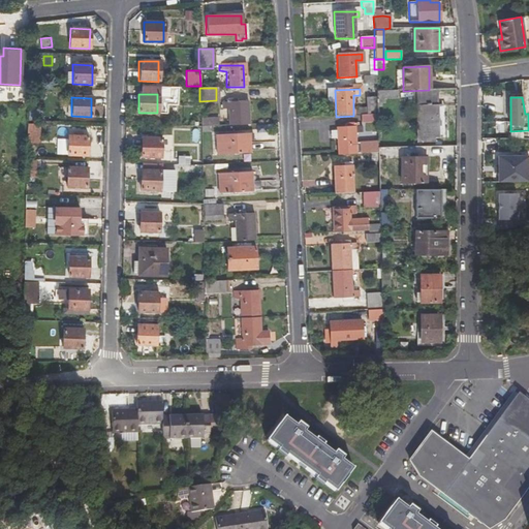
[(226,110),(226,126),(246,125),(246,101),(219,102),(219,110),(226,110)]
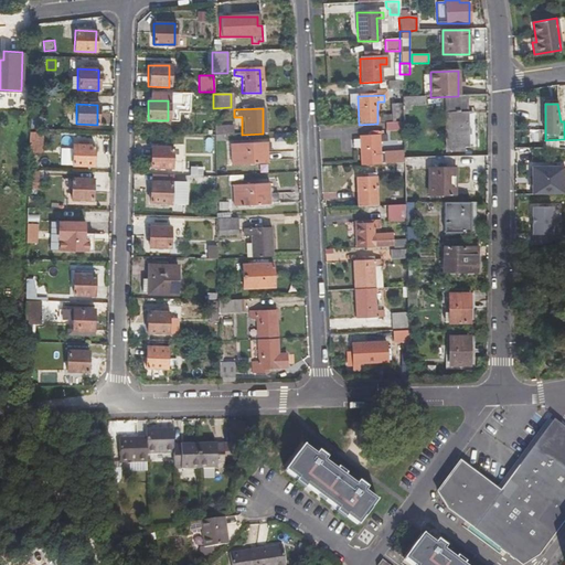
[(466,149),(465,114),(448,114),(449,149),(466,149)]
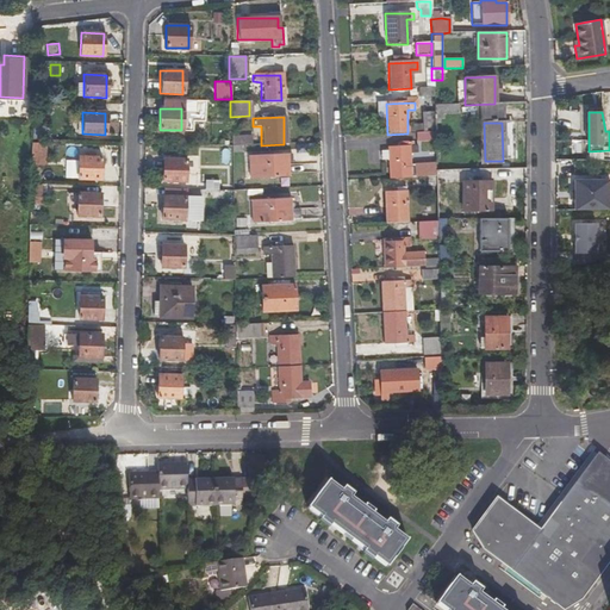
[(44,136),(45,126),(36,124),(33,134),(44,136)]
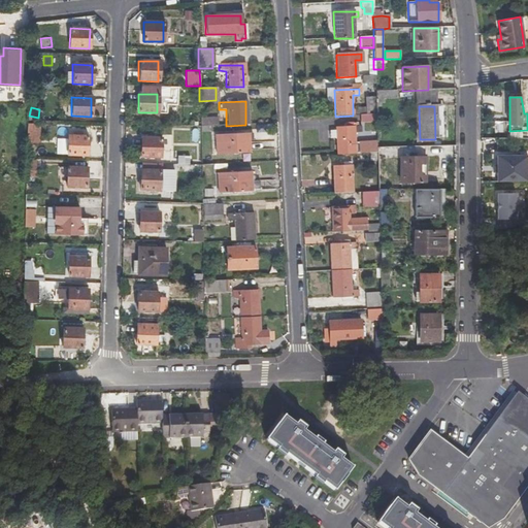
[(375,114),(360,116),(360,124),(375,123),(375,114)]
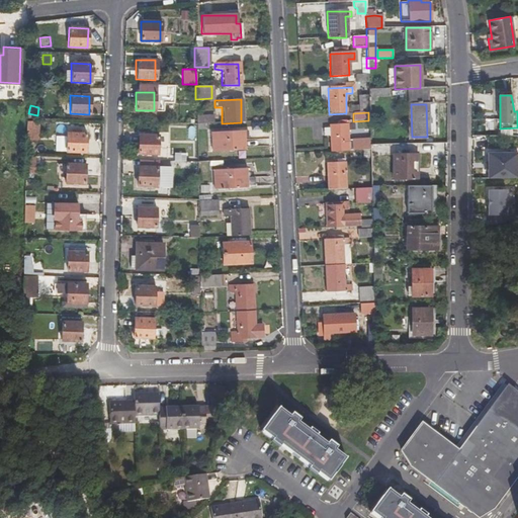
[(195,116),(195,124),(212,123),(211,115),(195,116)]
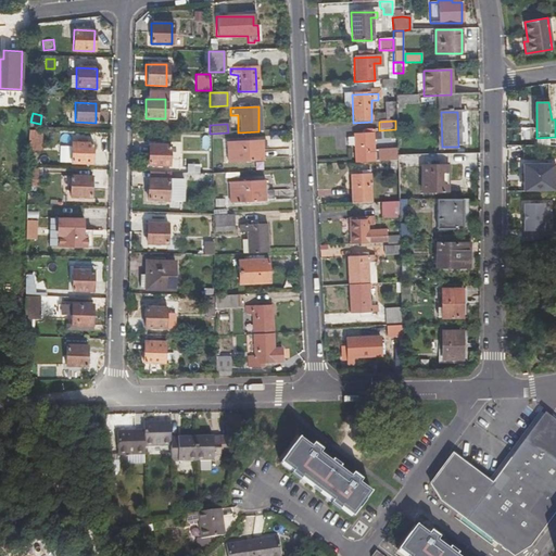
[(37,150),(38,130),(27,130),(27,150),(37,150)]
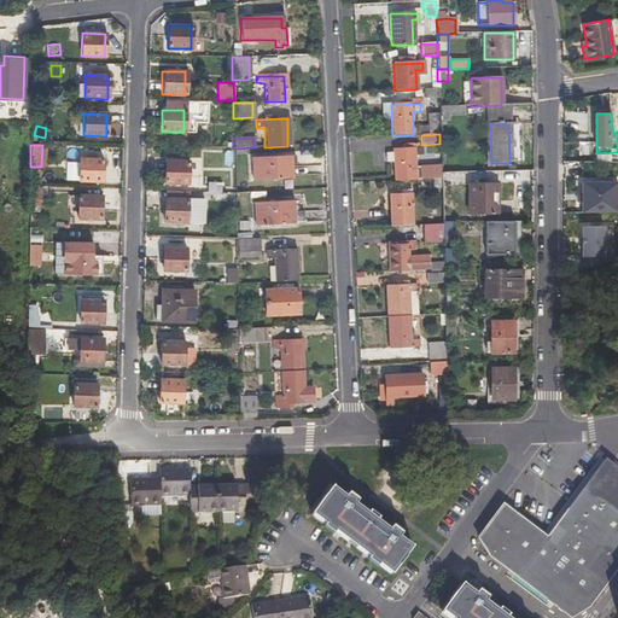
[(394,162),(395,181),(441,180),(441,174),(439,167),(414,168),(414,156),(421,156),(421,149),(418,149),(418,145),(404,146),(404,150),(394,151),(392,153),(394,162)]
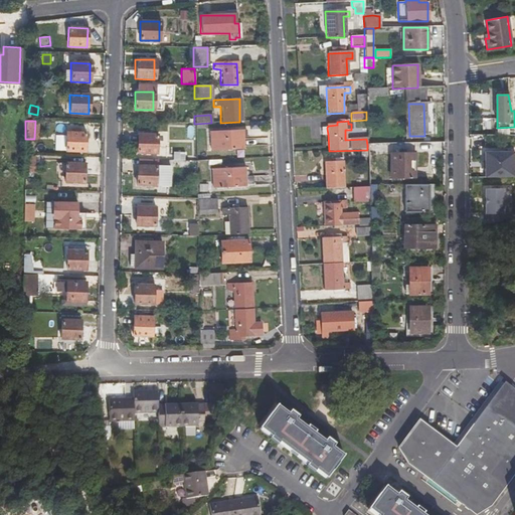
[(65,150),(77,150),(83,151),(84,132),(65,131),(65,150)]
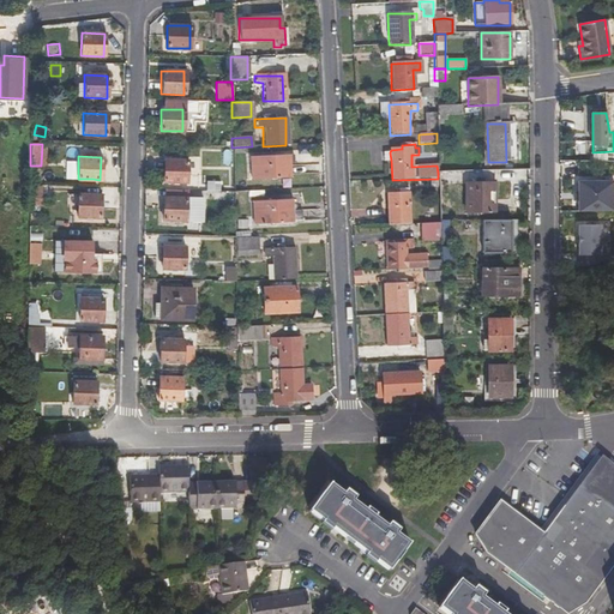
[(288,178),(287,156),(247,157),(248,179),(288,178)]
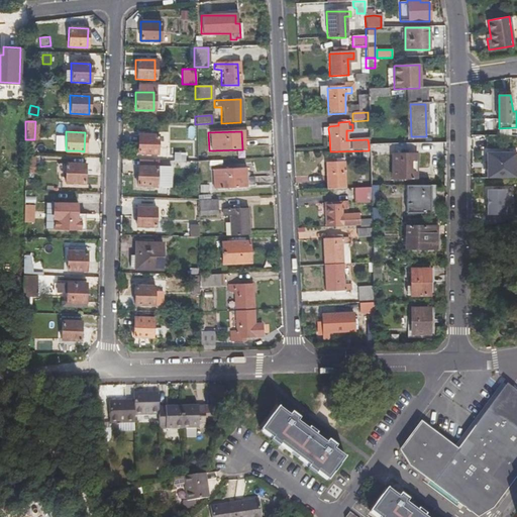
[(156,154),(157,135),(137,135),(137,154),(156,154)]
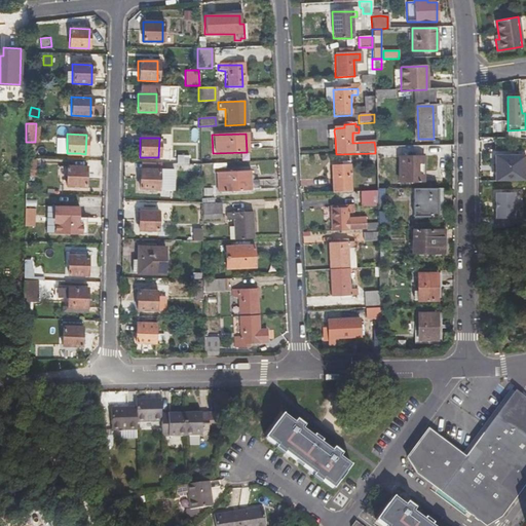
[(491,152),(492,180),(525,180),(525,152),(491,152)]
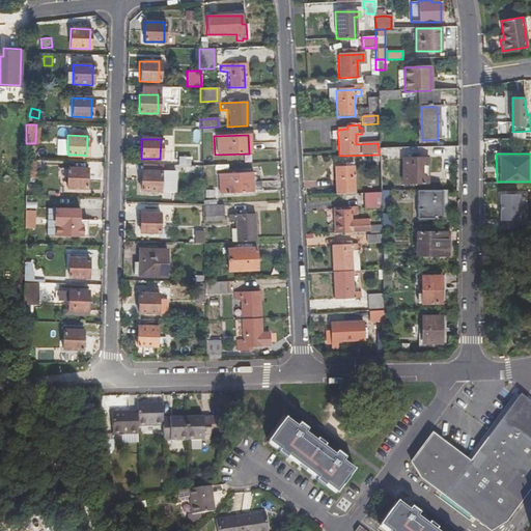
[(176,157),(176,166),(189,166),(189,158),(176,157)]
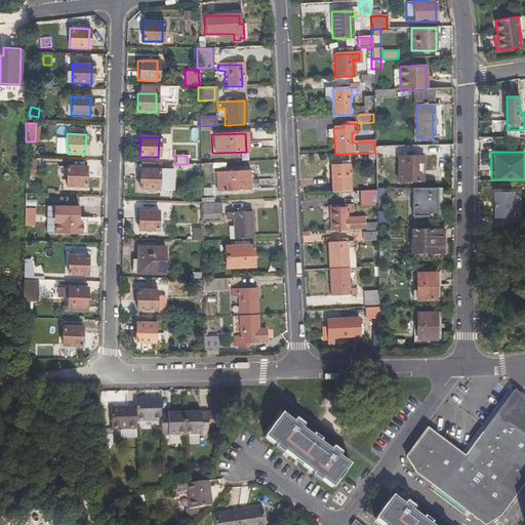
[(420,183),(420,156),(398,156),(397,183),(420,183)]
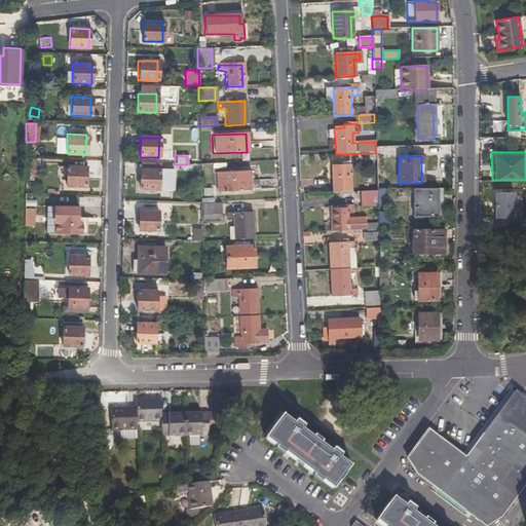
[(84,186),(85,167),(66,166),(66,185),(84,186)]
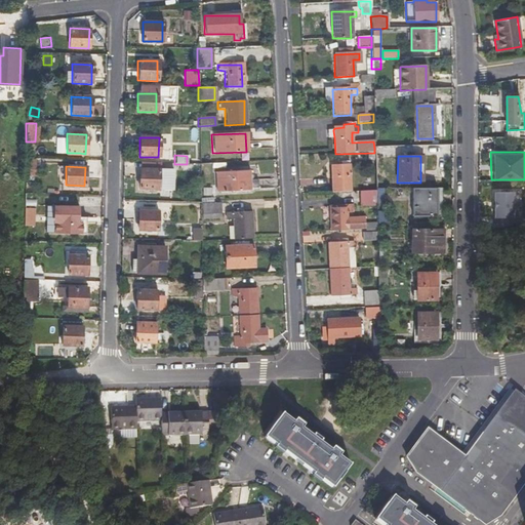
[(331,193),(351,192),(350,166),(330,166),(331,193)]
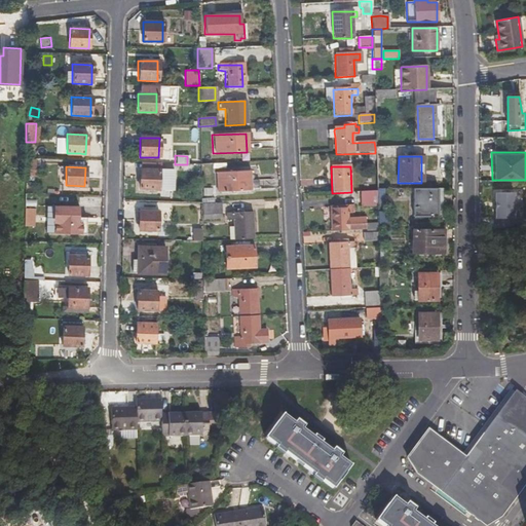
[(158,189),(158,171),(139,170),(139,189),(158,189)]
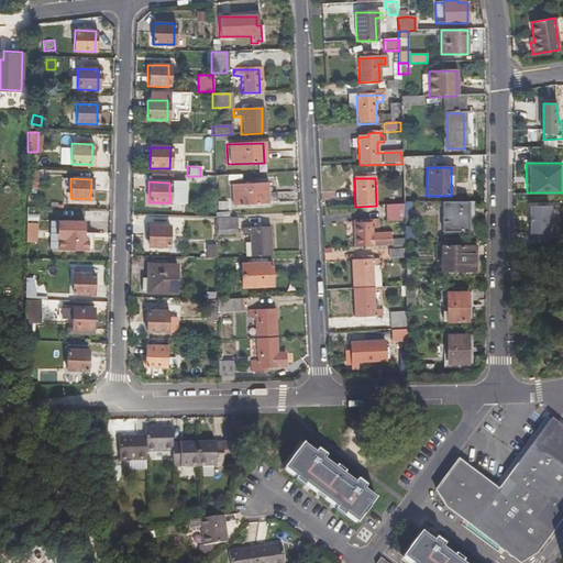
[(265,205),(265,184),(230,185),(230,206),(265,205)]
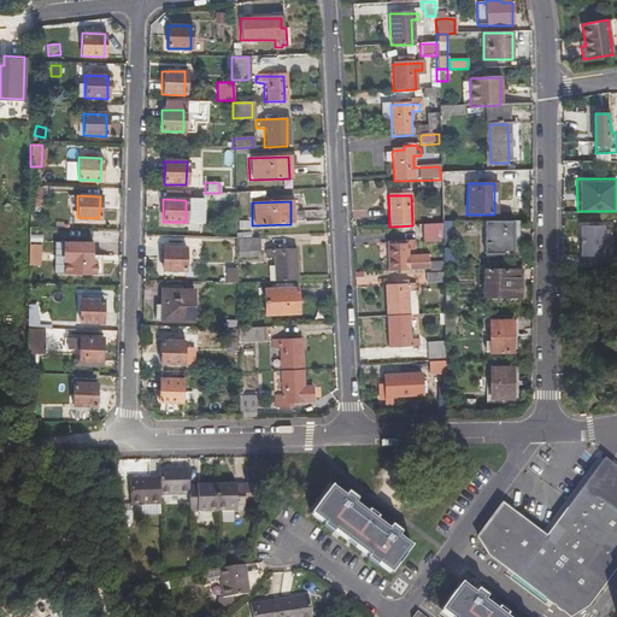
[(247,219),(238,221),(239,229),(248,228),(247,219)]
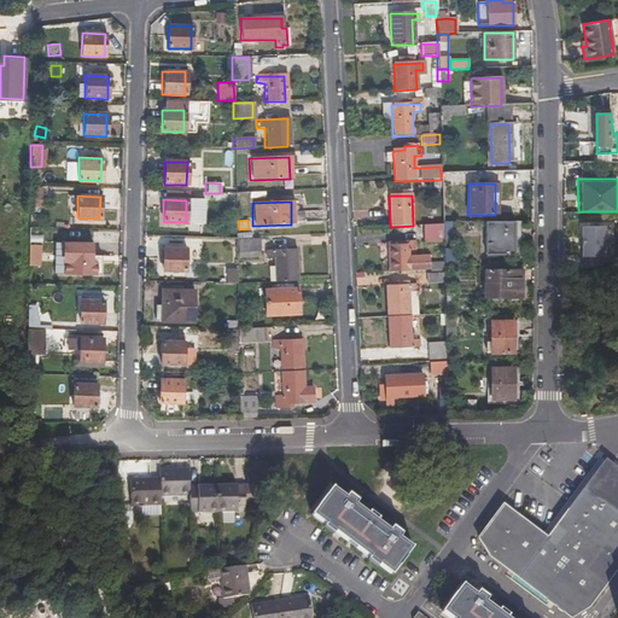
[(520,223),(491,223),(491,256),(520,256),(520,223)]
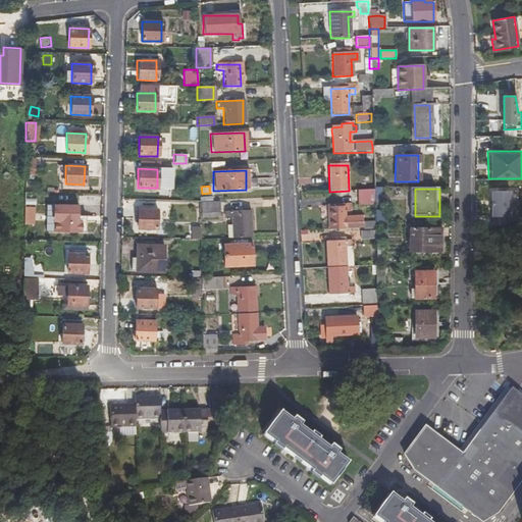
[(373,190),(357,191),(358,205),(373,205),(373,190)]
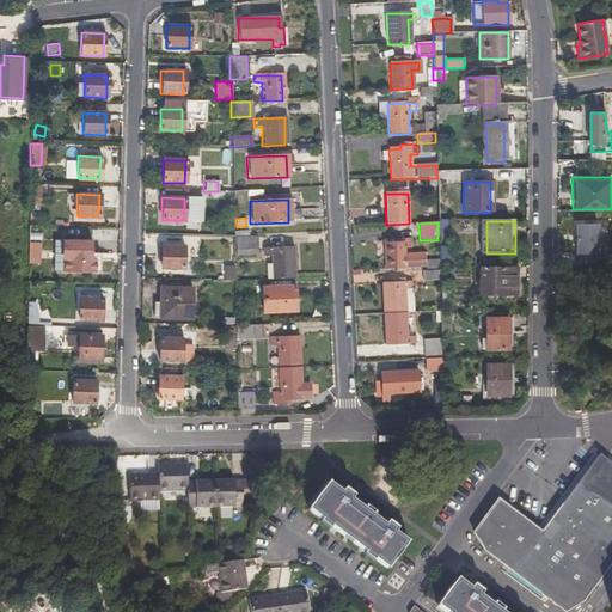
[(598,254),(598,222),(574,222),(574,254),(598,254)]
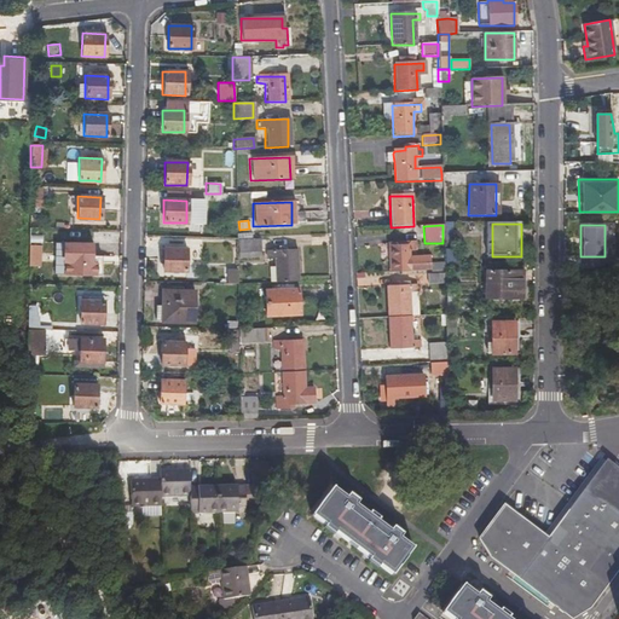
[(259,252),(259,241),(237,241),(237,253),(259,252)]
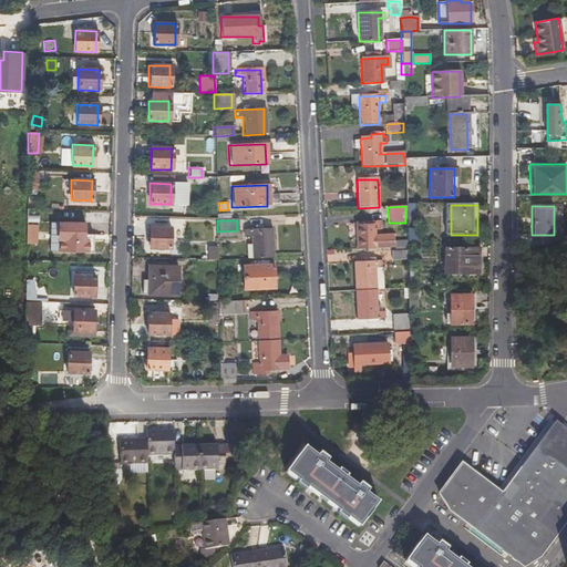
[(59,223),(60,235),(65,236),(65,251),(92,253),(92,236),(90,236),(90,224),(59,223)]
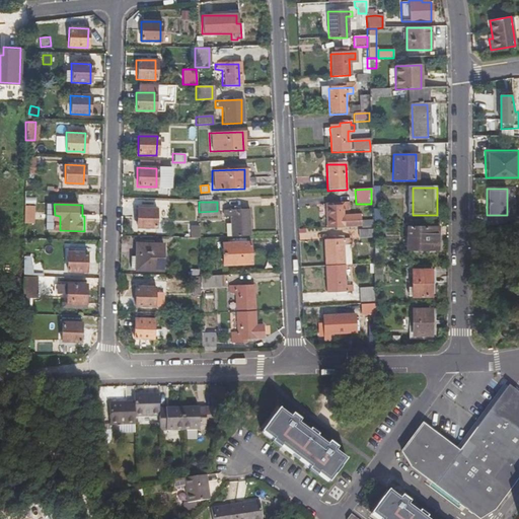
[(324,208),(325,229),(360,228),(359,217),(342,217),(342,212),(349,212),(349,204),(336,204),(336,208),(324,208)]
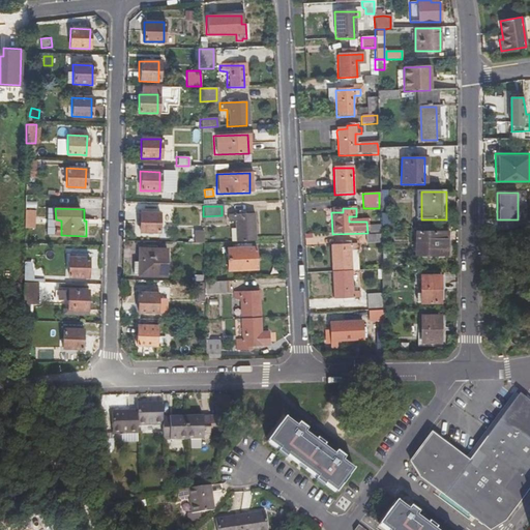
[(34,209),(24,209),(24,228),(34,228),(34,209)]
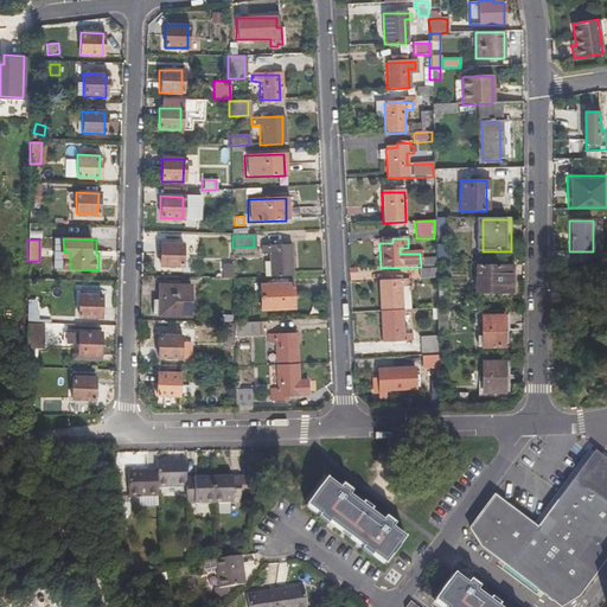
[(180,270),(181,248),(159,247),(159,269),(180,270)]
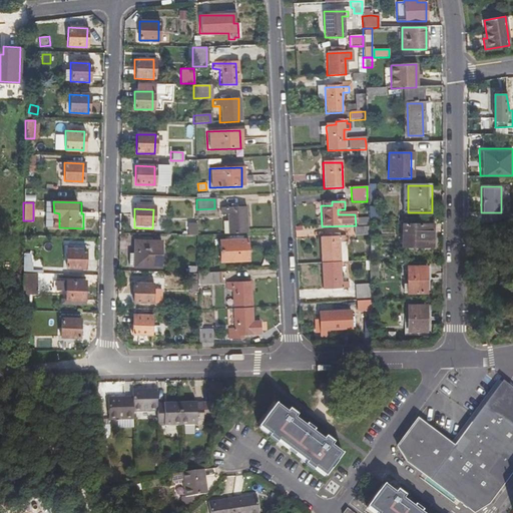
[(225,215),(225,234),(244,234),(243,208),(219,208),(217,209),(218,215),(225,215)]
